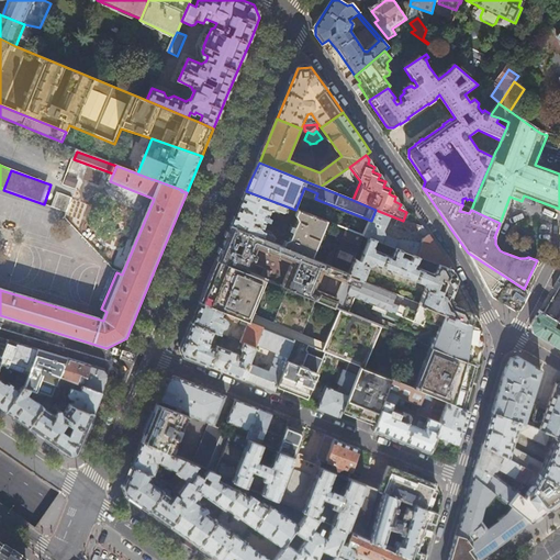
[(232,226),(312,259),(328,223),(295,210),(246,191),(239,209),(237,212),(232,226)]
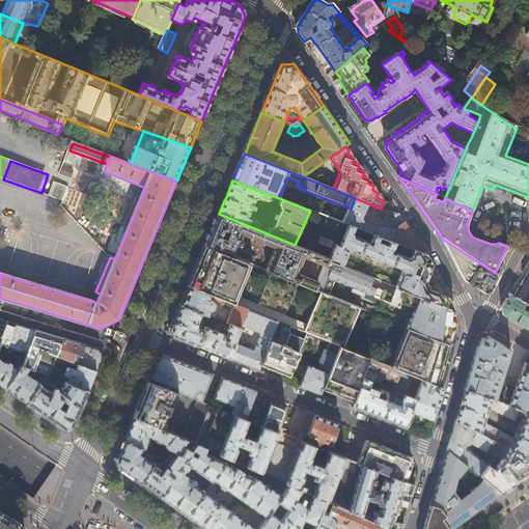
[(57,184),(52,197),(64,201),(68,188),(57,184)]
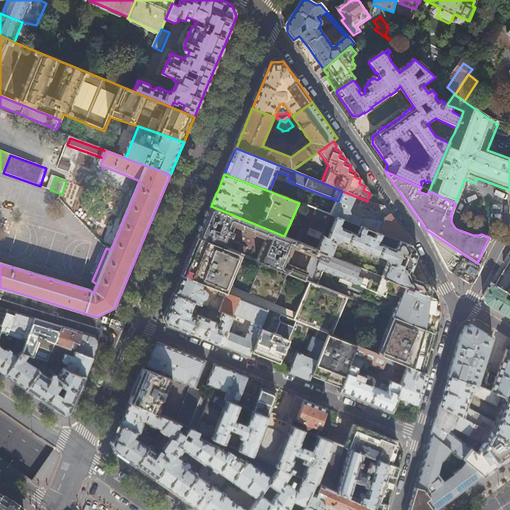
[(367,201),(342,191),(338,201),(335,210),(332,215),(338,218),(344,220),(363,227),(368,229),(373,231),(384,235),(401,242),(413,247),(411,243),(405,233),(397,221),(392,215),(386,218),(385,222),(364,219),(363,220),(351,216),(350,211),(354,201),(362,203),(361,204),(362,206),(381,211),(383,207),(367,201)]
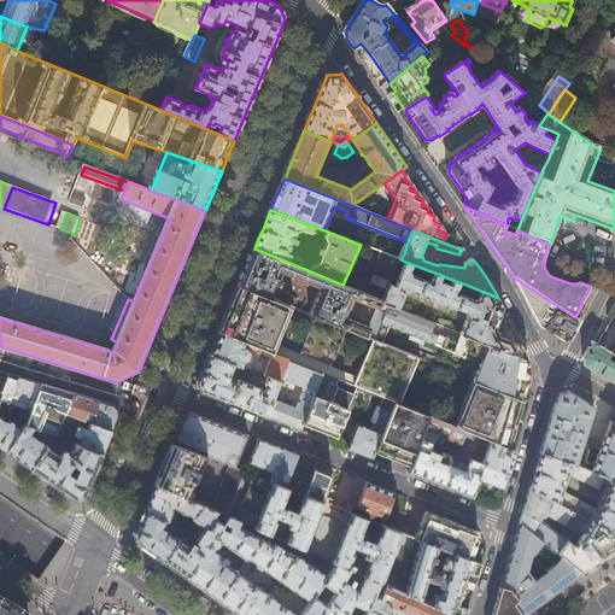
[(255,249),(247,267),(239,286),(274,300),(283,274),(297,279),(296,281),(308,286),(309,283),(322,290),(311,315),(320,318),(351,332),(367,338),(370,328),(347,318),(355,300),(379,311),(384,303),(384,302),(359,291),(343,285),(255,249)]
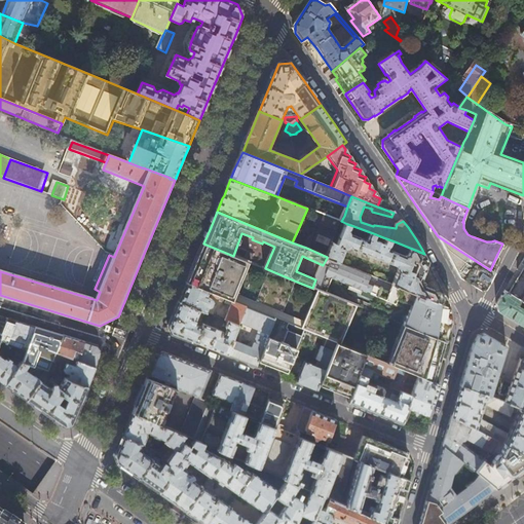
[(317,227),(321,229),(317,238),(313,237),(309,239),(306,248),(327,257),(335,238),(341,221),(320,213),(315,224),(317,227)]
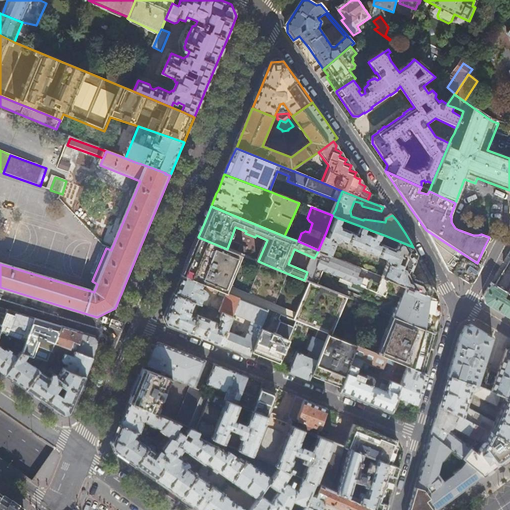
[(318,250),(318,251),(331,257),(336,243),(342,241),(385,258),(388,264),(383,278),(439,301),(438,296),(434,288),(415,279),(414,280),(413,280),(413,278),(412,278),(411,279),(410,277),(410,275),(410,273),(410,272),(411,272),(418,257),(414,249),(413,247),(401,242),(399,248),(396,249),(390,246),(380,243),(384,235),(373,231),(372,235),(366,234),(368,229),(363,227),(359,235),(346,230),(343,229),(341,226),(344,220),(338,218),(331,234),(326,232),(318,250)]
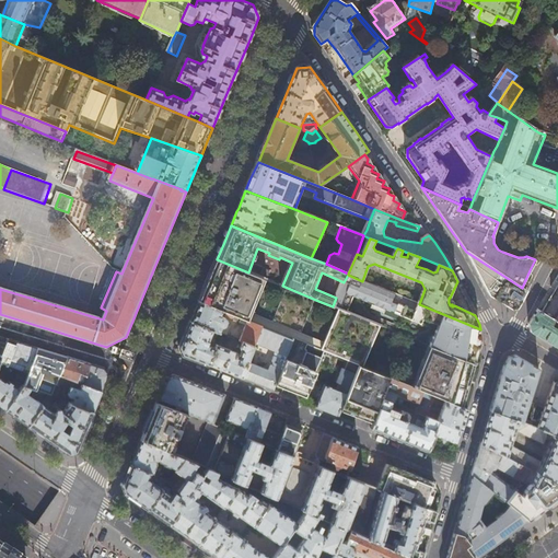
[(527,291),(522,288),(466,252),(477,272),(487,290),(490,297),(513,310),(519,310),(523,303),(527,291)]
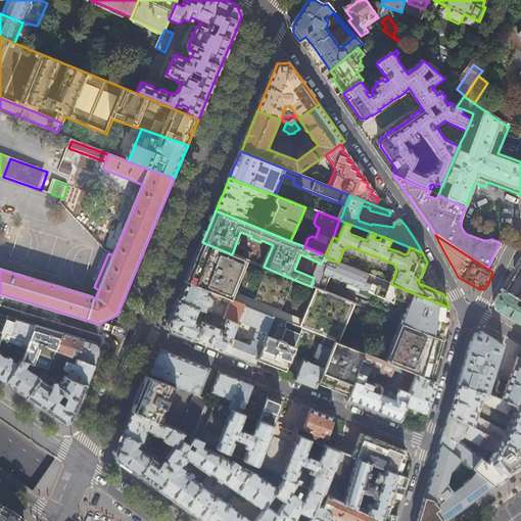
[(247,261),(232,254),(202,242),(202,244),(201,245),(200,249),(189,276),(186,282),(209,291),(228,299),(246,306),(275,318),(288,323),(304,330),(318,335),(328,339),(336,342),(319,385),(333,390),(350,397),(359,374),(366,356),(341,345),(359,305),(326,292),(319,289),(304,322),(283,314),(297,281),(271,270),(256,302),(235,293),(247,261)]
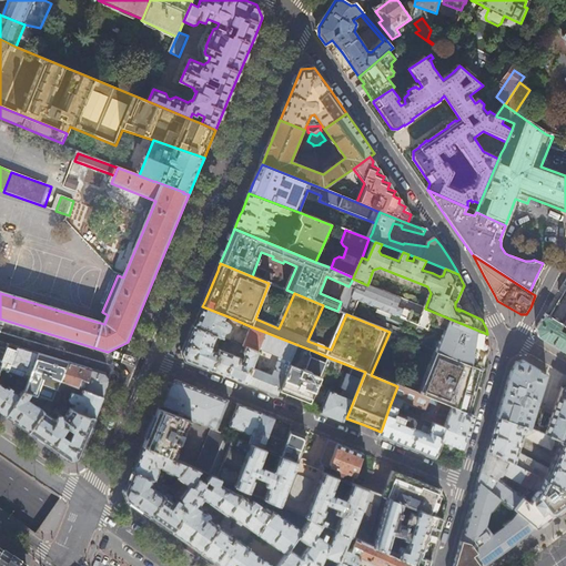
[(354,317),(361,302),(366,304),(381,310),(380,314),(393,320),(394,315),(437,333),(440,326),(448,330),(445,336),(438,352),(450,356),(479,369),(482,361),(483,354),(487,355),(488,350),(487,334),(425,309),(367,285),(353,279),(349,286),(345,291),(341,302),(337,311),(346,314),(354,317)]
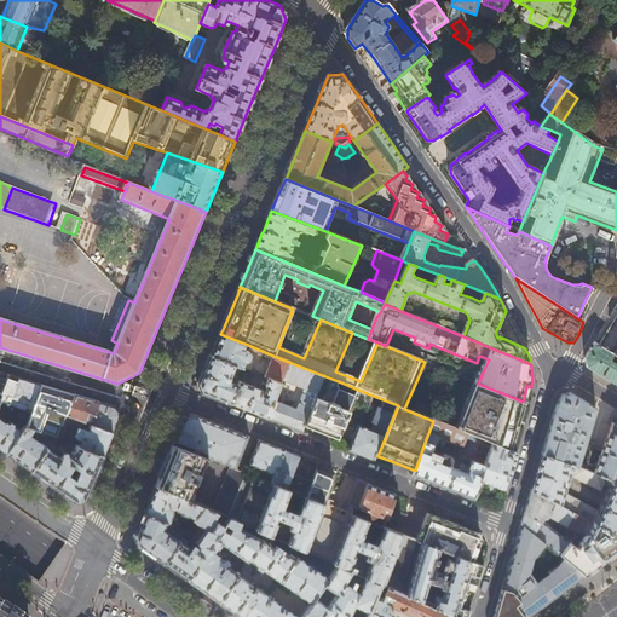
[(616,323),(601,347),(616,357),(616,323)]
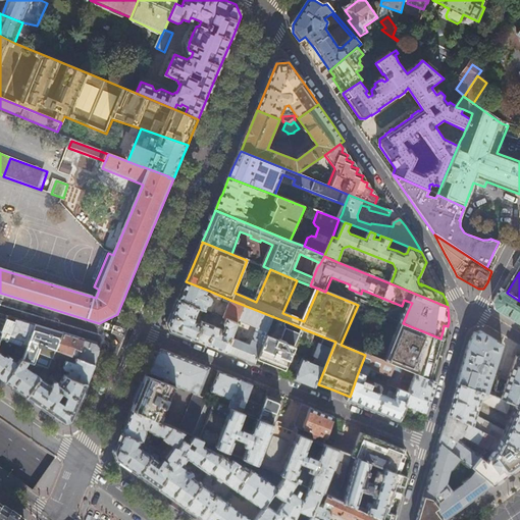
[(207,297),(209,291),(186,281),(183,290),(178,300),(200,309),(209,312),(213,314),(214,314),(217,307),(212,305),(214,303),(212,302),(212,301),(211,299),(207,297)]
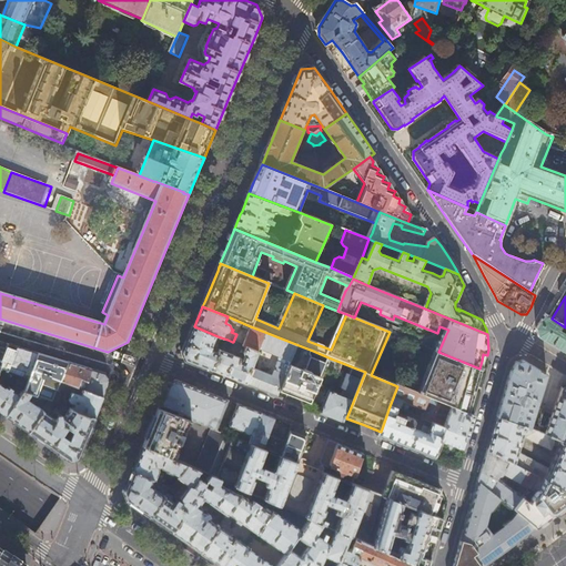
[(562,333),(565,327),(552,319),(546,315),(543,321),(537,330),(539,339),(555,347),(565,353),(565,335),(562,333)]
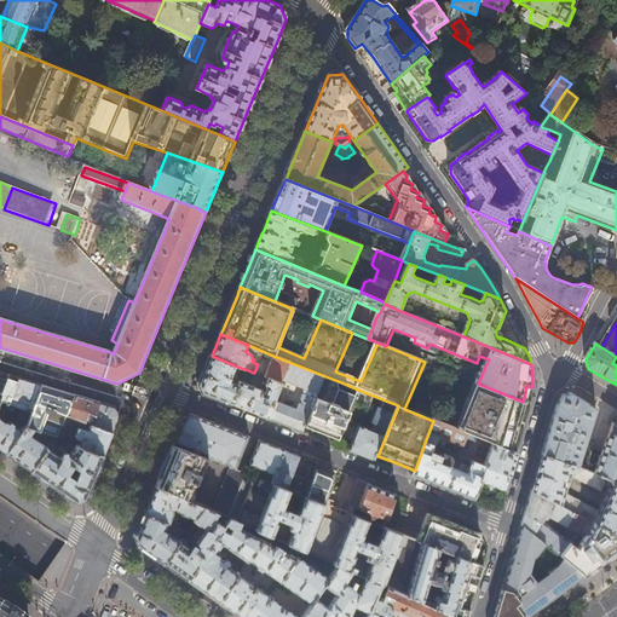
[(292,363),(270,355),(267,358),(275,361),(267,379),(271,380),(283,384),(284,380),(292,363)]
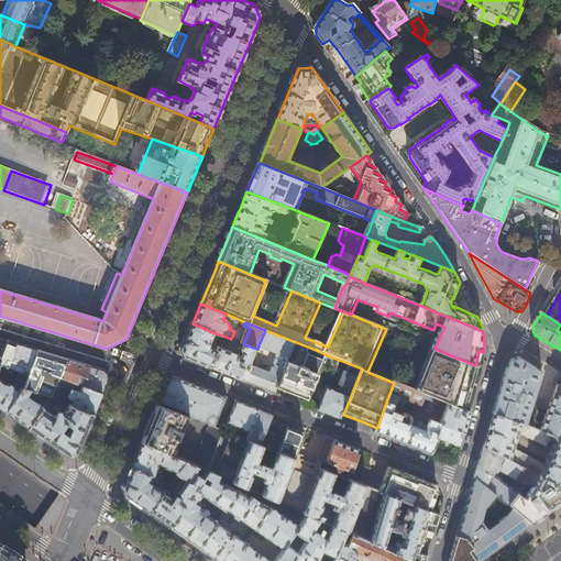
[(216,333),(193,323),(187,337),(182,350),(185,358),(211,367),(219,351),(210,348),(211,345),(213,345),(215,343),(212,342),(216,333)]
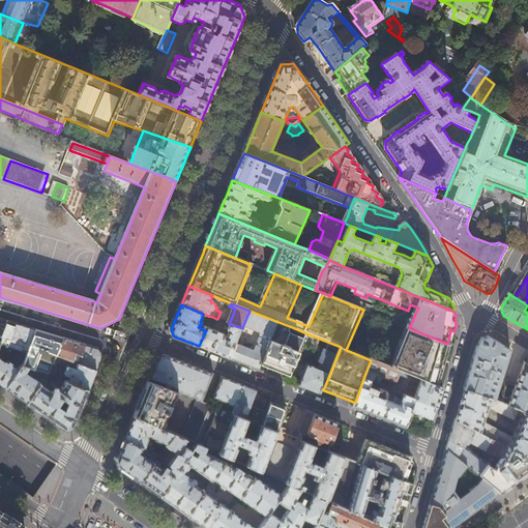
[(408,311),(415,314),(418,308),(410,304),(408,311)]
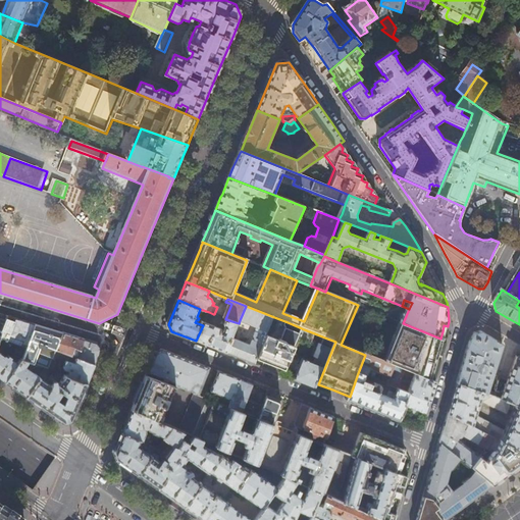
[(274,317),(246,306),(240,320),(258,328),(251,347),(234,340),(234,341),(227,354),(242,359),(256,365),(258,360),(267,336),(274,317)]
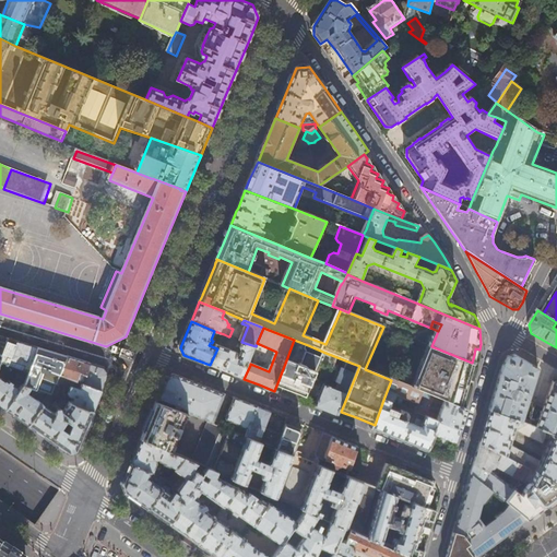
[(223,347),(228,336),(224,334),(217,348),(210,365),(228,372),(244,379),(250,365),(248,364),(256,346),(245,343),(241,350),(244,353),(241,357),(238,355),(238,353),(223,347)]
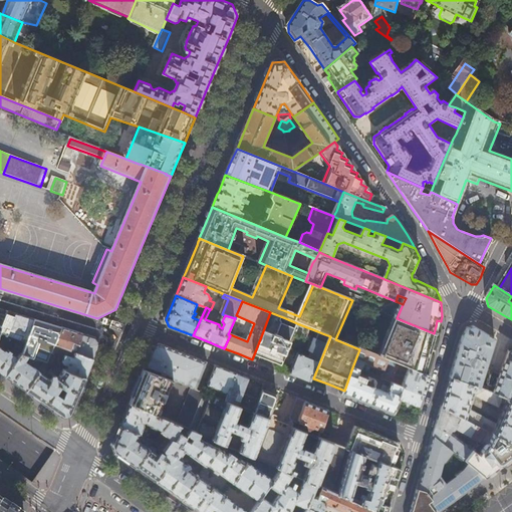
[(28,343),(36,320),(25,317),(16,315),(9,332),(24,338),(23,340),(28,343)]
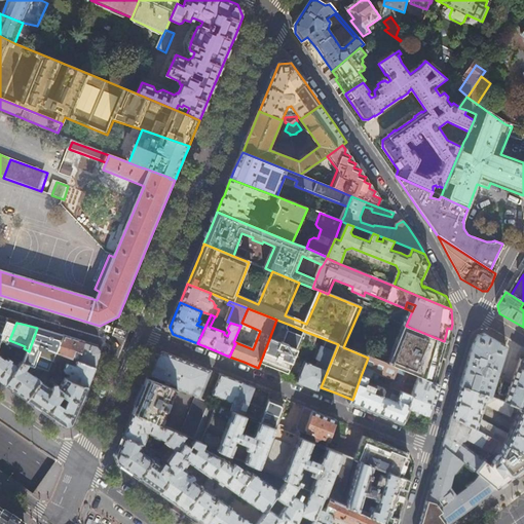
[(306,332),(290,325),(288,332),(303,339),(306,332)]
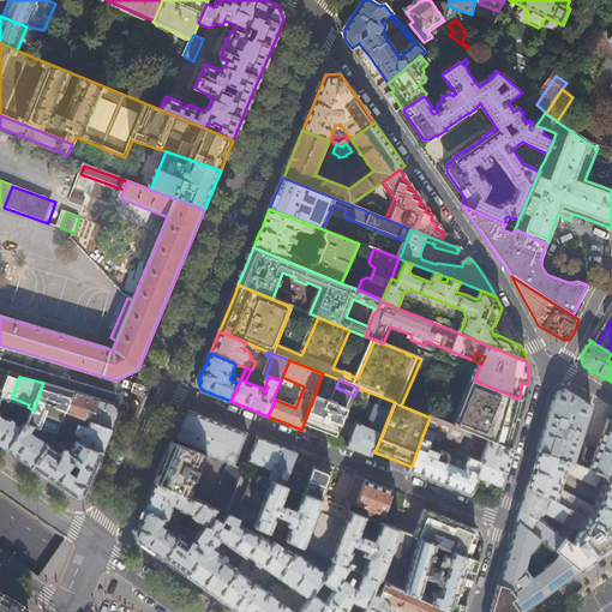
[(519,399),(486,385),(474,381),(456,427),(504,447),(511,421),(519,399)]
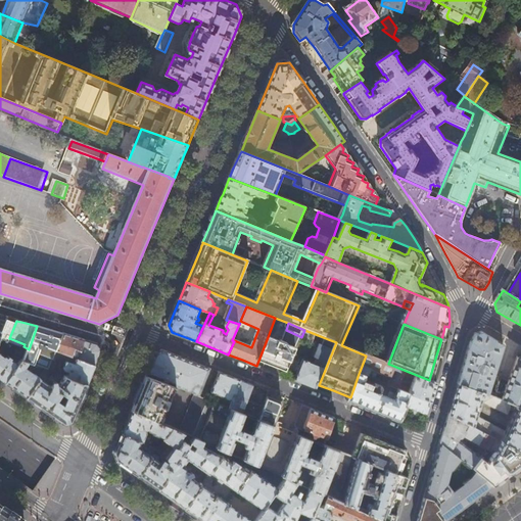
[(49,330),(37,326),(29,349),(25,362),(29,363),(43,369),(47,370),(52,372),(55,364),(58,352),(63,334),(49,330)]
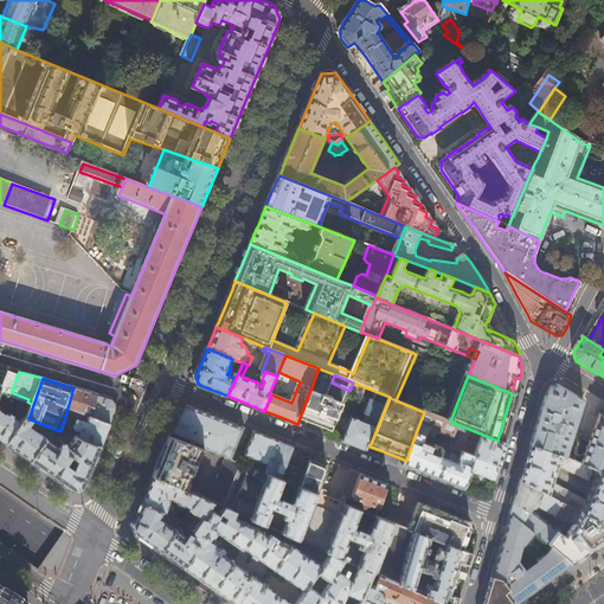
[(361,405),(368,389),(353,383),(349,391),(346,398),(361,405)]
